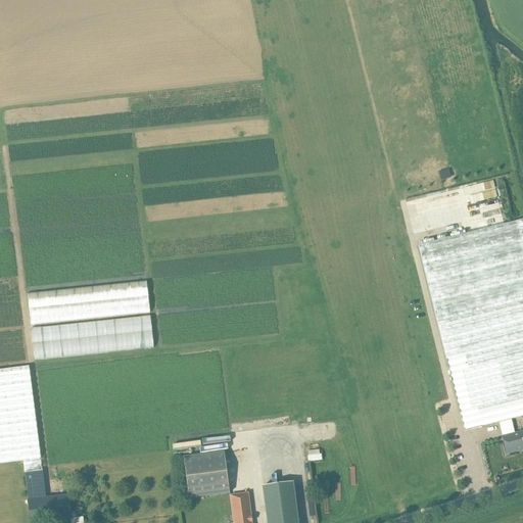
[(448,169),(438,171),(440,180),(450,177),(448,169)]
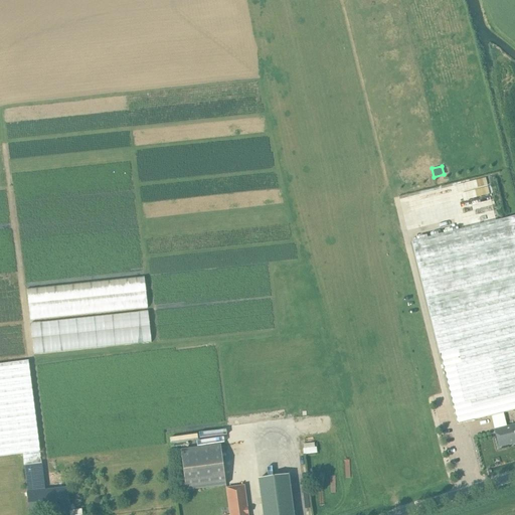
[(470,401),(475,419),(514,409),(514,217),(411,242),(452,405),(470,401)]
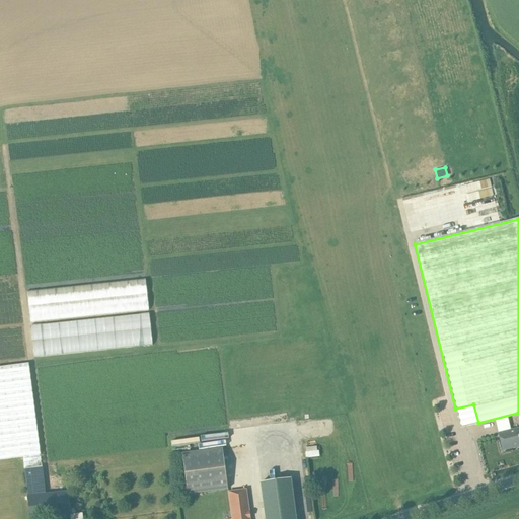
[(27,289),(30,320),(150,311),(148,280),(27,289)]
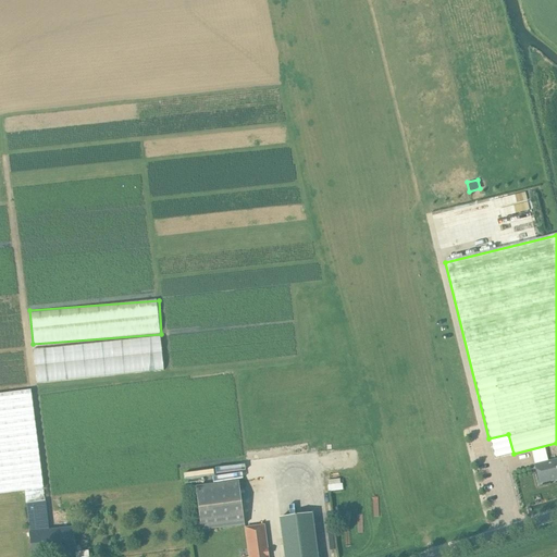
[(162,338),(34,347),(36,381),(164,372),(162,338)]
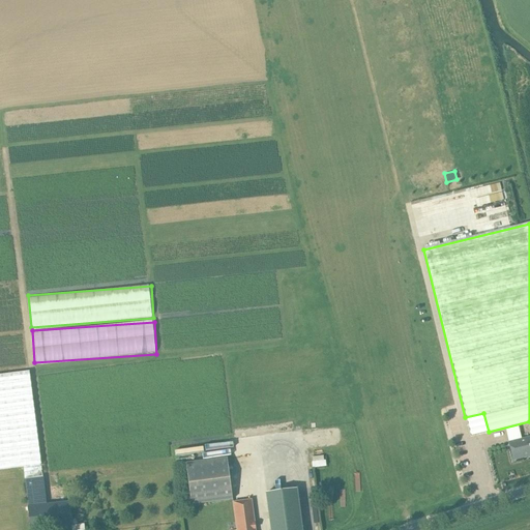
[(84,529),(84,524),(72,525),(69,500),(46,503),(42,476),(29,372),(0,375),(0,468),(23,466),(25,480),(27,505),(29,529),(39,529),(63,528),(63,529),(84,529)]
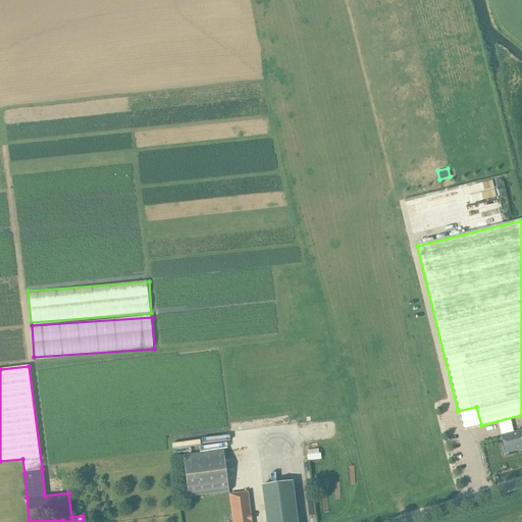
[(521,447),(521,429),(502,435),(506,452),(521,447)]
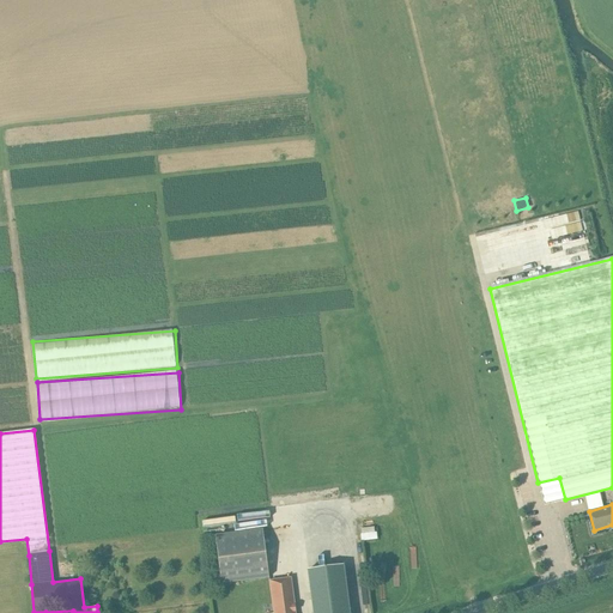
[(216,539),(222,587),(269,580),(262,532),(216,539)]
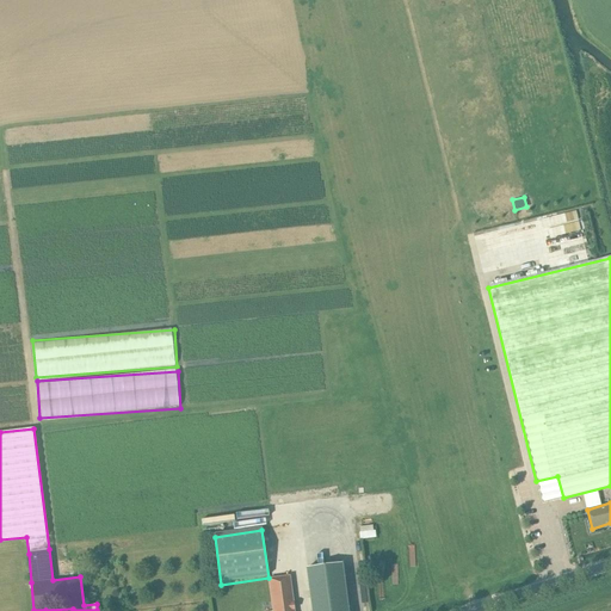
[(272,610),(294,610),(289,575),(269,578),(272,610)]
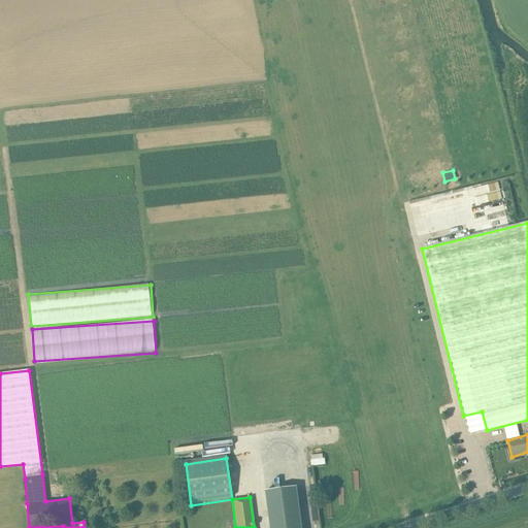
[(299,527),(297,506),(267,509),(268,527),(299,527)]
